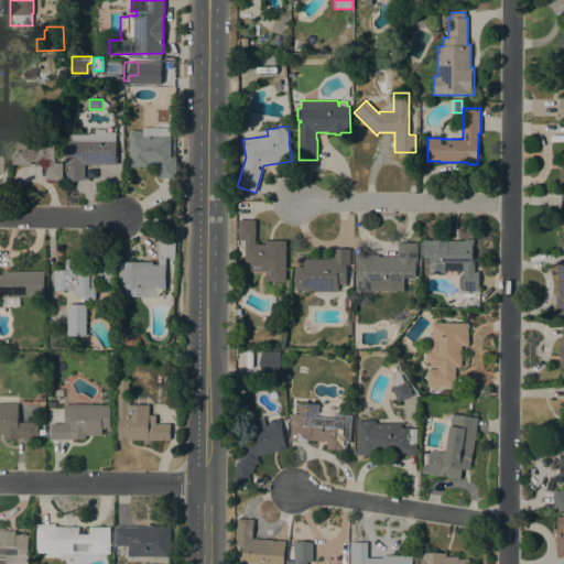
[(171,128),(171,158),(176,158),(176,179),(159,179),(159,163),(150,163),(150,166),(130,166),(130,130),(142,131),(142,128),(171,128)]
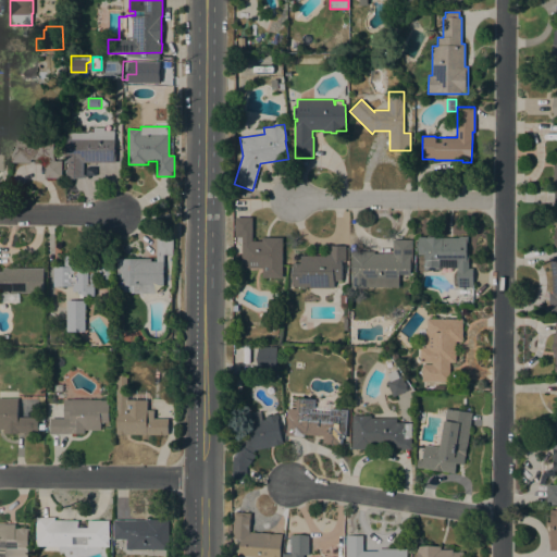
[(84,175),(86,175),(86,177),(65,177),(65,175),(66,175),(66,136),(71,136),(71,133),(88,133),(88,132),(94,132),(94,127),(104,127),(104,131),(115,131),(115,134),(114,134),(114,148),(115,148),(115,163),(84,162),(84,175)]
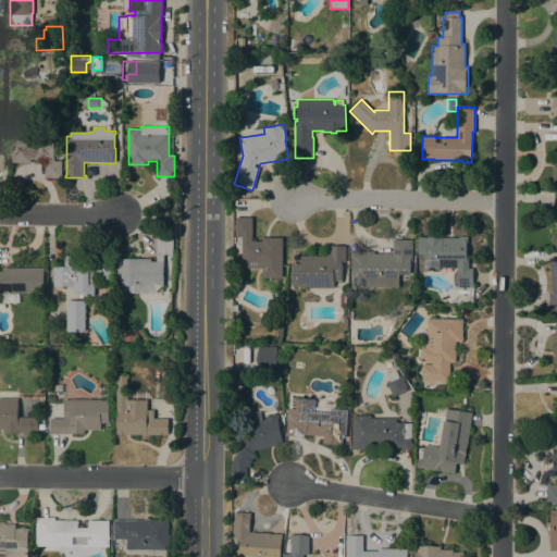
[(31,162),(11,162),(11,156),(12,156),(12,134),(53,134),(53,150),(54,150),(54,161),(62,161),(62,177),(45,177),(45,159),(31,159),(31,162)]
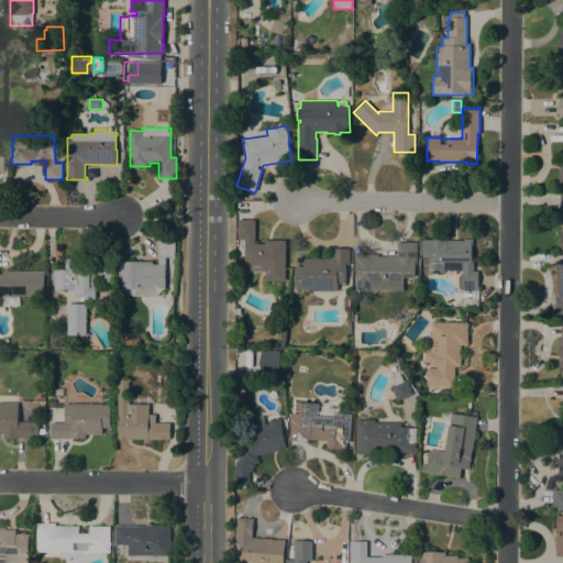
[(255,243),(265,243),(265,240),(286,240),(285,282),(265,280),(265,271),(244,271),(245,241),(242,241),(242,240),(238,240),(238,219),(255,220),(255,243)]
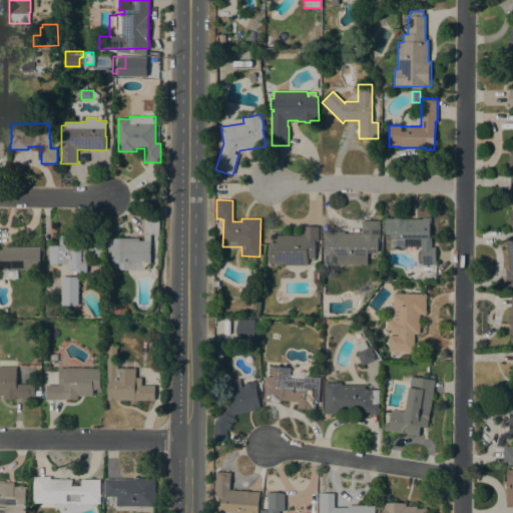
[(423,218),(423,217),(431,217),(431,223),(430,223),(430,227),(432,227),(431,246),(436,246),(435,266),(421,266),(421,247),(404,246),(404,248),(390,248),(390,234),(385,234),(385,218),(423,218)]
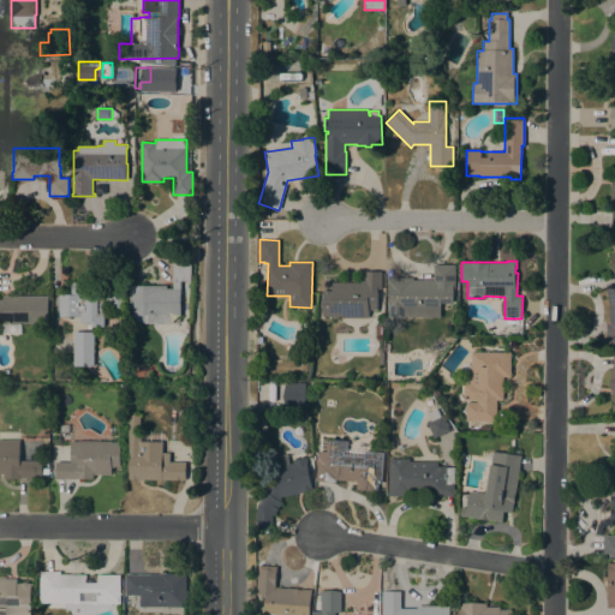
[(180,316),(171,315),(171,324),(145,323),(145,322),(129,322),(130,285),(167,286),(167,288),(173,288),(173,263),(191,263),(191,281),(181,281),(180,316)]
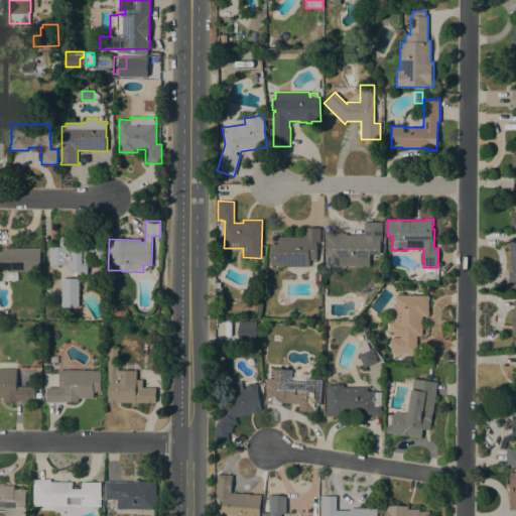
[(326,238),(325,238),(325,233),(347,233),(347,235),(364,235),(364,222),(382,223),(382,243),(380,243),(380,254),(370,254),(370,266),(340,266),(340,267),(326,267),(326,238)]
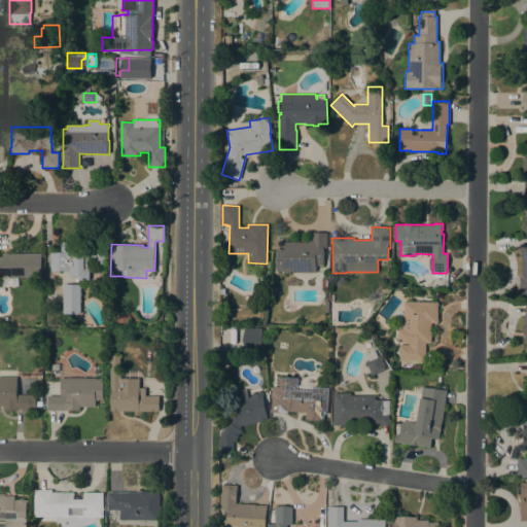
[(277,273),(277,249),(284,249),(284,242),(304,242),(304,240),(312,240),(312,233),(326,233),(326,248),(323,248),(323,266),(316,266),(316,273),(277,273)]
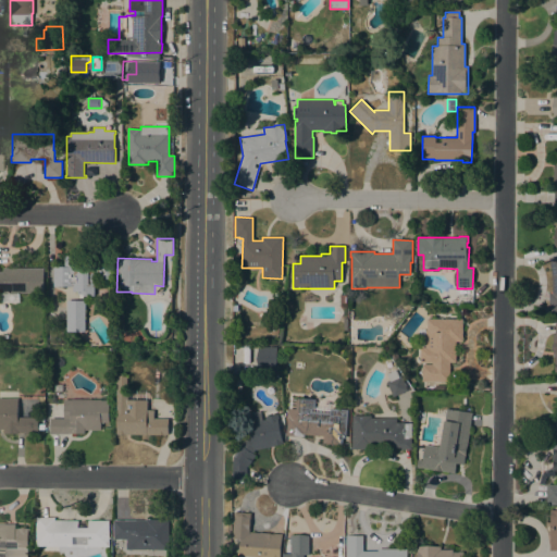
[(113,257),(113,281),(95,281),(95,296),(87,296),(87,298),(79,298),(79,295),(78,295),(78,292),(73,292),(73,286),(53,286),(54,267),(64,267),(65,256),(113,257)]
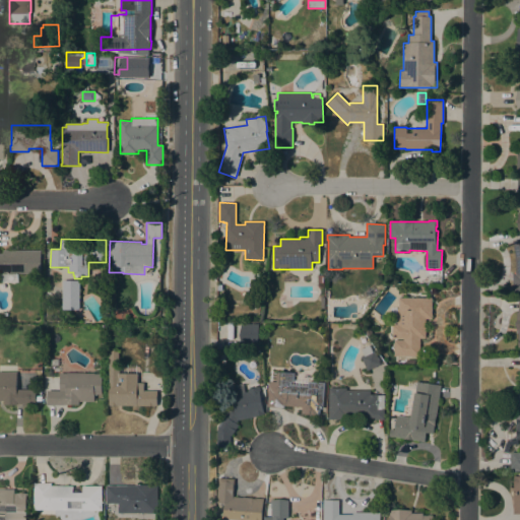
[(512,291),(519,290),(519,239),(512,240),(514,270),(511,276),(512,291)]
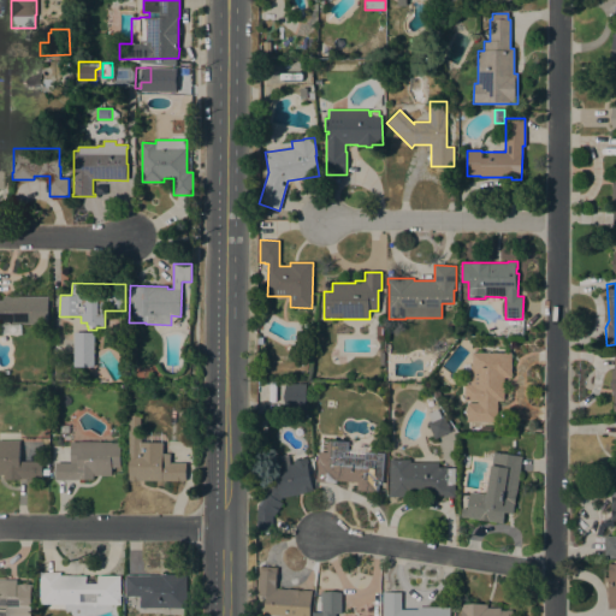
[(0,296),(48,297),(48,324),(21,324),(0,324),(0,296)]
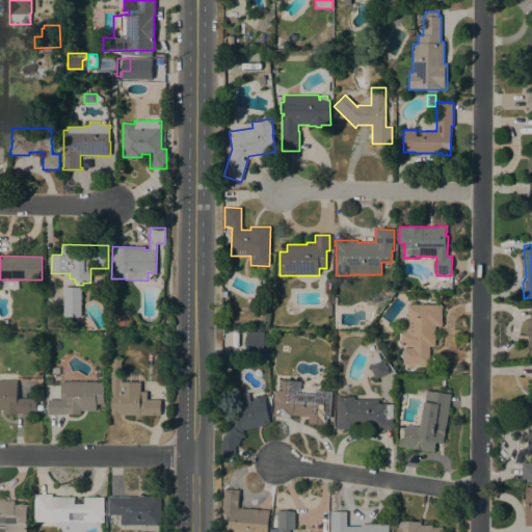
[(81,317),(63,317),(63,287),(81,287),(81,317)]
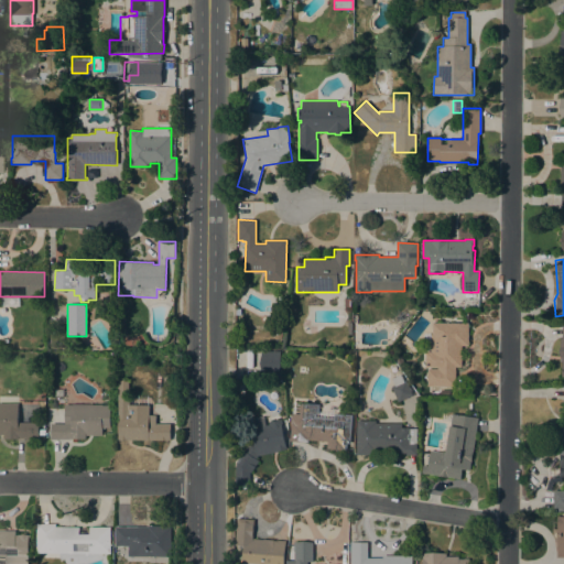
[(431,334),(432,334),(432,323),(468,323),(468,346),(462,346),(462,367),(455,367),(455,387),(427,386),(427,369),(437,369),(437,367),(425,367),(425,351),(430,351),(431,334)]
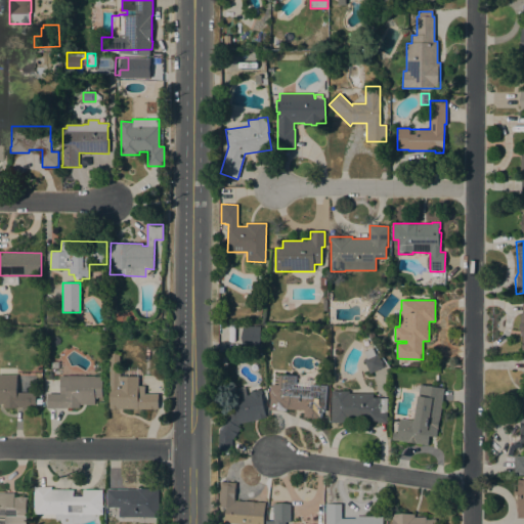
[(261,326),(260,349),(242,349),(242,342),(241,337),(241,326),(261,326)]
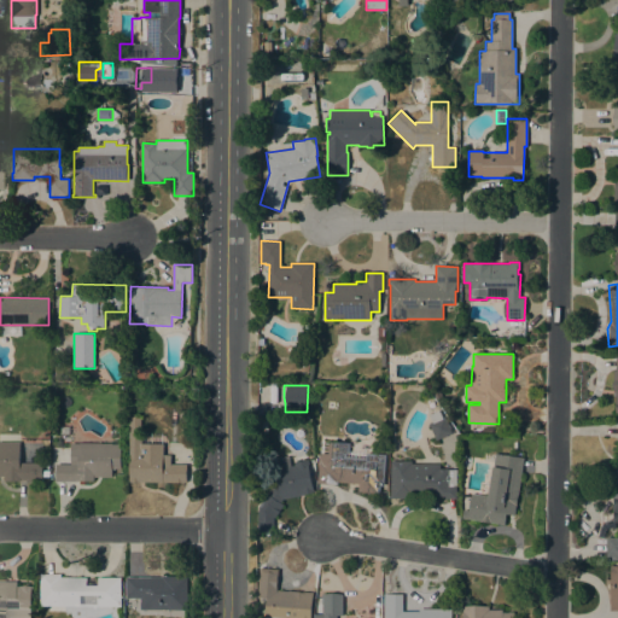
[(453,433),(436,441),(429,424),(432,421),(429,414),(438,410),(442,418),(444,417),(453,433)]
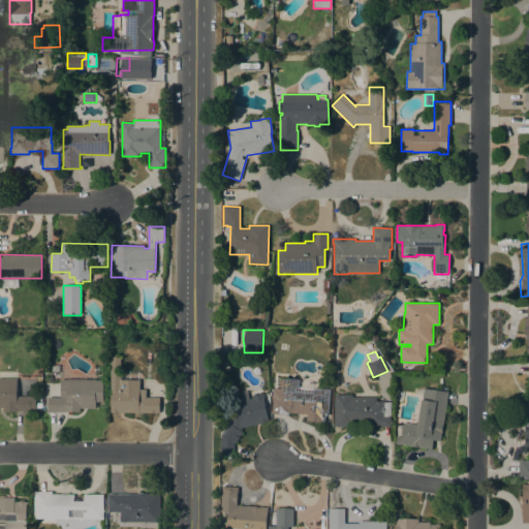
[(139,390),(146,390),(146,398),(160,398),(160,413),(111,413),(111,358),(121,358),(121,379),(139,379),(139,390)]
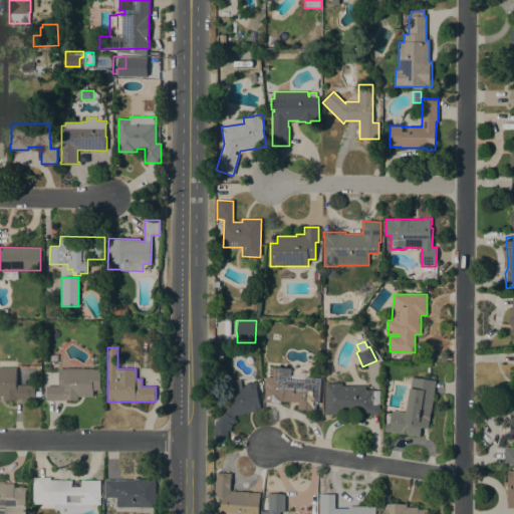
[(16,384),(35,386),(35,391),(40,391),(40,397),(35,397),(35,401),(22,401),(22,400),(17,400),(3,400),(3,396),(0,396),(0,367),(17,367),(16,384)]
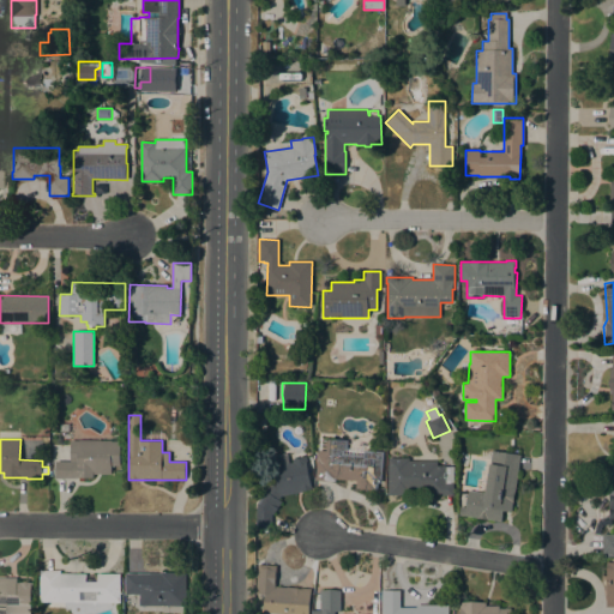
[(384,452),(381,482),(378,482),(377,491),(356,488),(356,481),(336,479),(336,482),(315,480),(318,450),(319,451),(319,450),(326,450),(326,440),(329,440),(329,439),(347,440),(347,450),(344,450),(344,453),(363,455),(363,450),(384,452)]
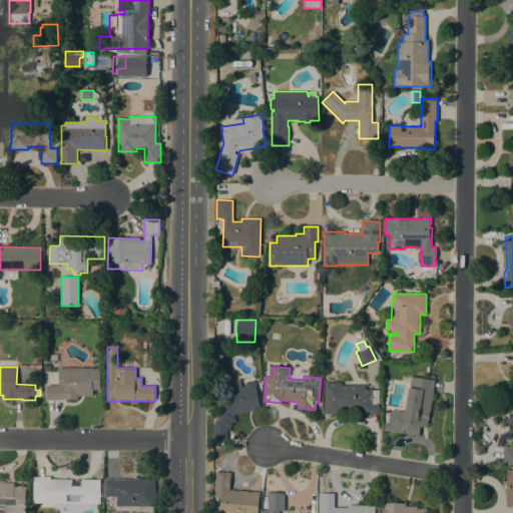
[(93,368),(93,369),(100,369),(100,389),(93,389),(93,396),(78,396),(78,400),(46,400),(46,385),(59,385),(59,368),(93,368)]
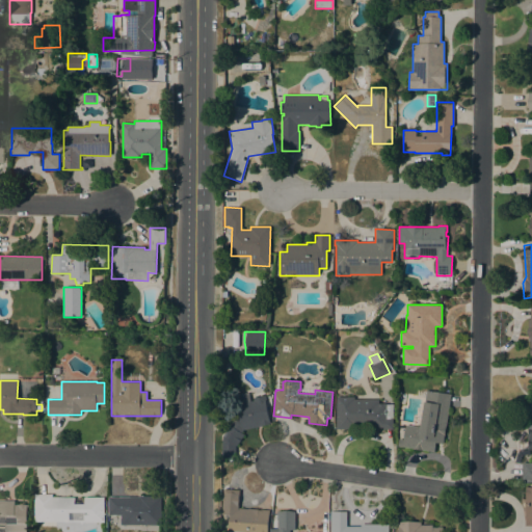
[(444,444),(435,443),(434,451),(398,446),(399,439),(403,440),(405,425),(421,427),(426,390),(451,394),(444,444)]
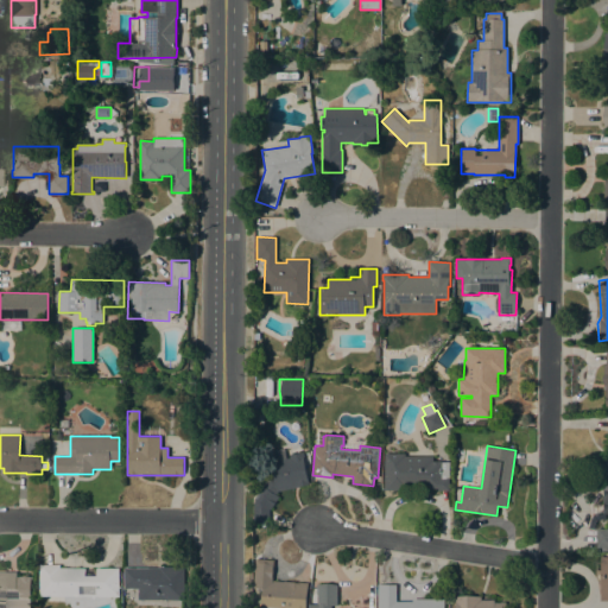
[(309,485),(278,491),(276,495),(279,496),(270,512),(270,523),(254,523),(254,499),(272,472),(268,451),(285,449),(286,458),(290,457),(289,455),(303,451),(304,457),(303,457),(309,485)]
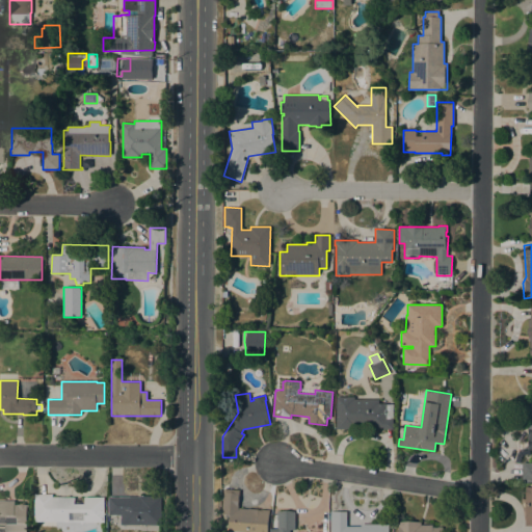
[(337,396),(354,397),(354,399),(378,399),(378,403),(387,403),(387,404),(393,404),(393,429),(383,429),(383,427),(357,427),(357,429),(336,429),(337,396)]
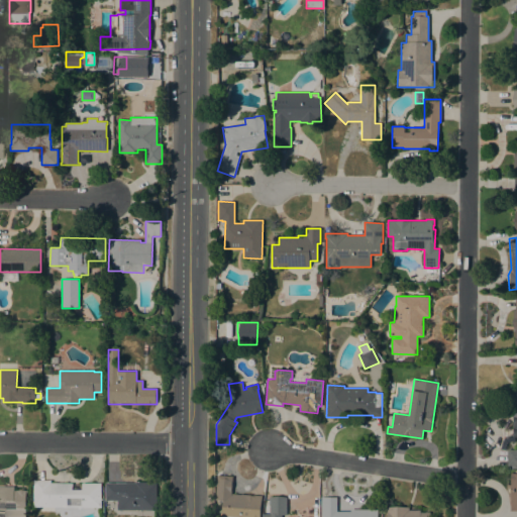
[(516,466),(507,466),(507,449),(516,449),(516,436),(514,436),(514,413),(516,413),(516,466)]
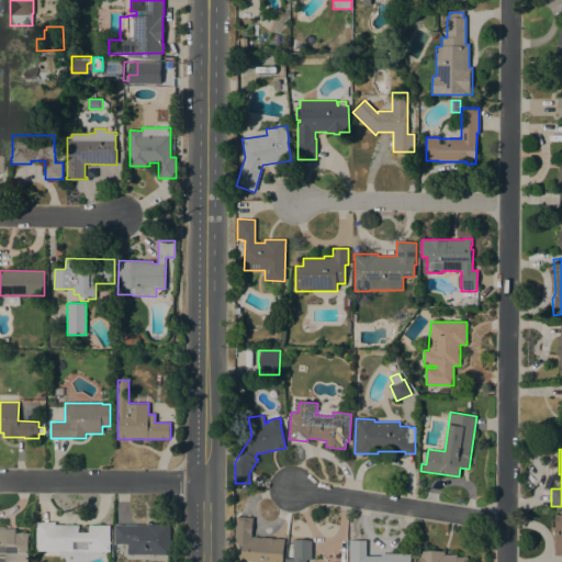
[(253,518),(251,537),(261,538),(261,537),(269,537),(269,538),(284,539),(282,561),(240,561),(243,544),(234,543),(236,517),(253,518)]
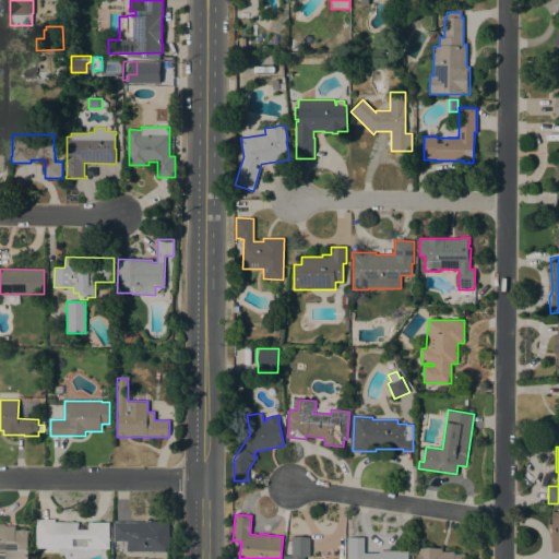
[(109,522),(109,548),(36,548),(36,520),(55,520),(55,522),(109,522)]
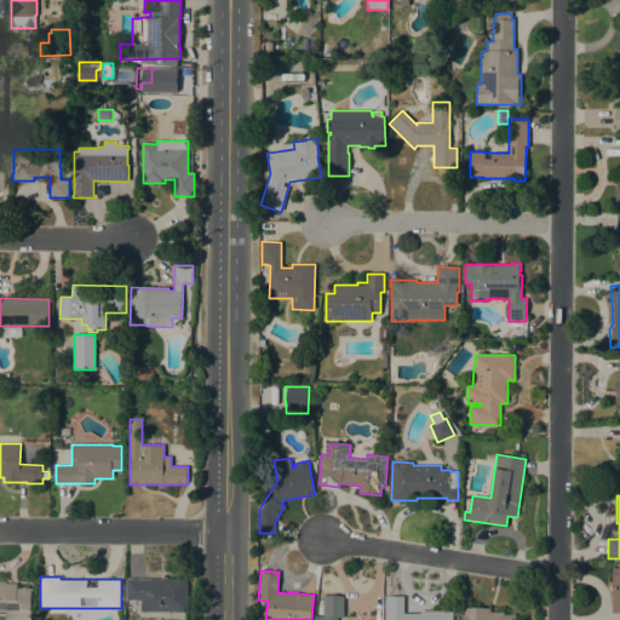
[(162,579),(162,578),(189,578),(188,612),(141,612),(141,600),(126,600),(126,579),(162,579)]
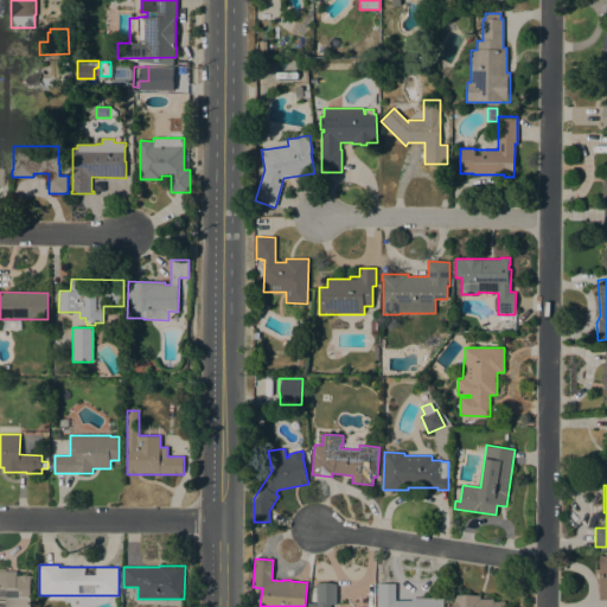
[(0,570),(17,572),(17,576),(32,576),(32,579),(31,579),(31,606),(6,606),(6,602),(0,601),(0,570)]
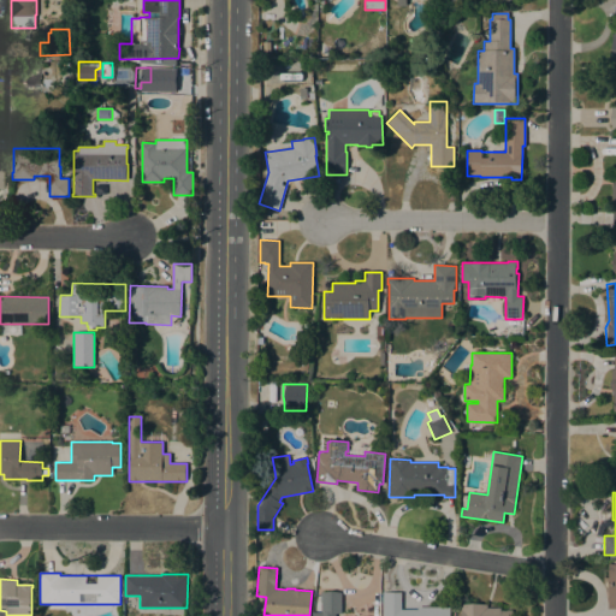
[(321,615),(321,592),(342,592),(342,614),(336,614),(336,615),(321,615)]
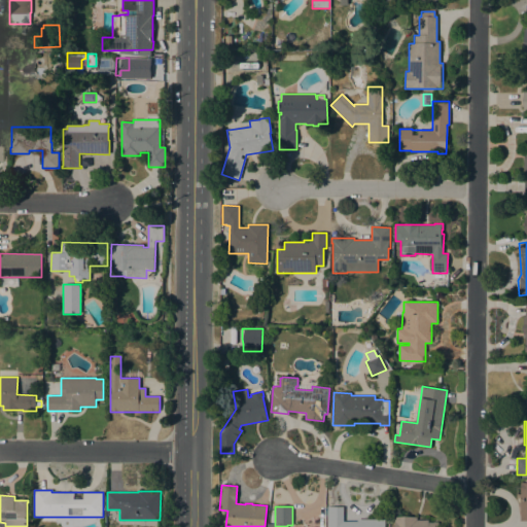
[(385,519),(385,526),(327,526),(327,506),(344,506),(344,521),(357,521),(357,519),(385,519)]
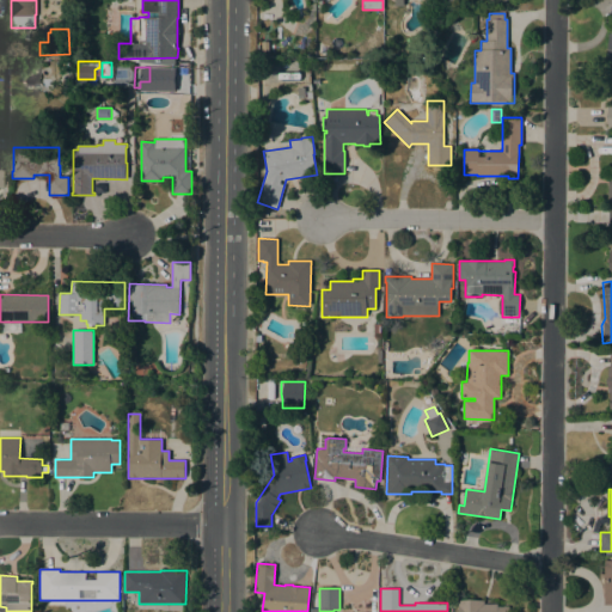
[(458,611),(458,600),(484,600),(484,604),(497,604),(497,606),(503,606),(509,606),(509,611),(458,611)]
